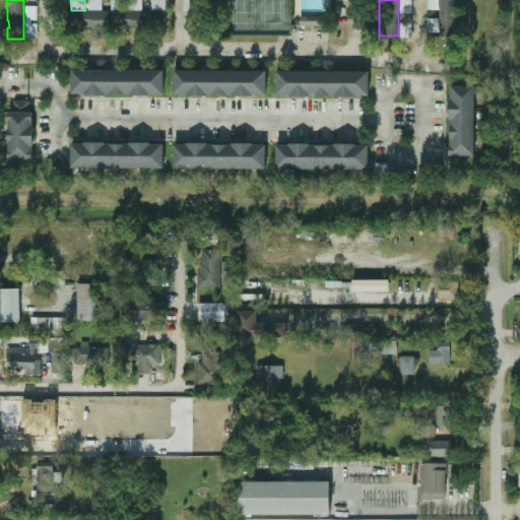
[(439,0),(439,36),(457,36),(457,0),(439,0)]
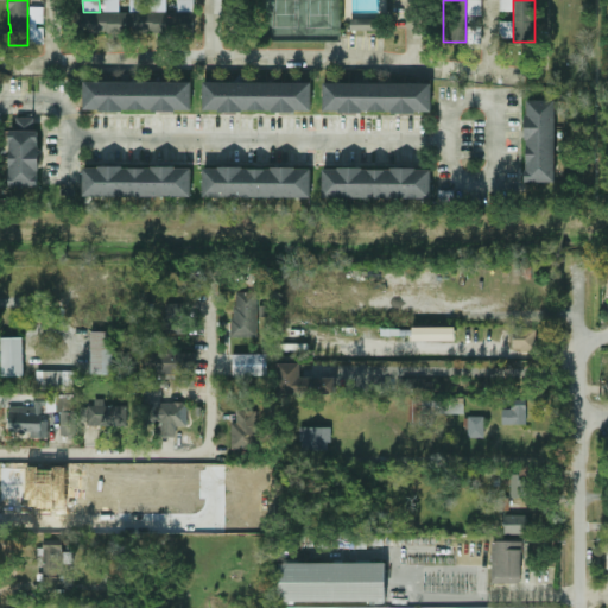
[(74,13),(192,13),(192,33),(153,33),(153,31),(145,31),(145,32),(120,32),(120,33),(106,33),(106,32),(100,32),(100,35),(74,35),(74,13)]
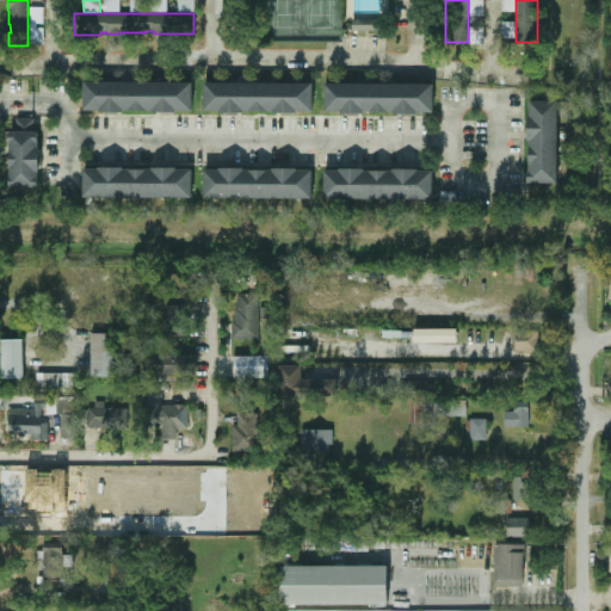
[(353,30),(378,30),(378,19),(352,19),(353,30)]
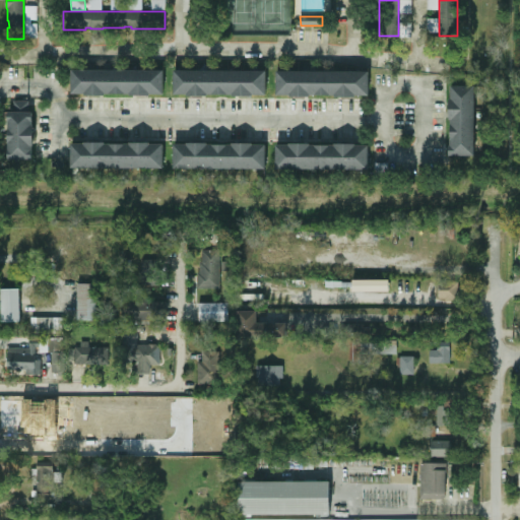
[(411,22),(401,22),(400,37),(410,38),(411,22)]
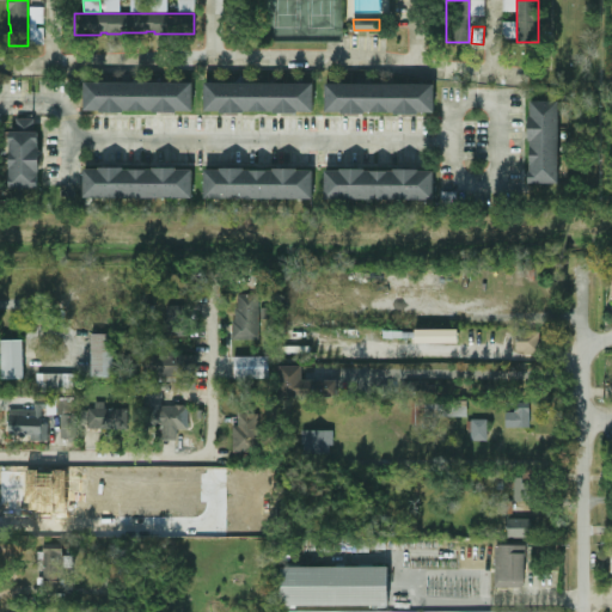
[(194,81),(84,83),(85,112),(194,111),(194,81)]
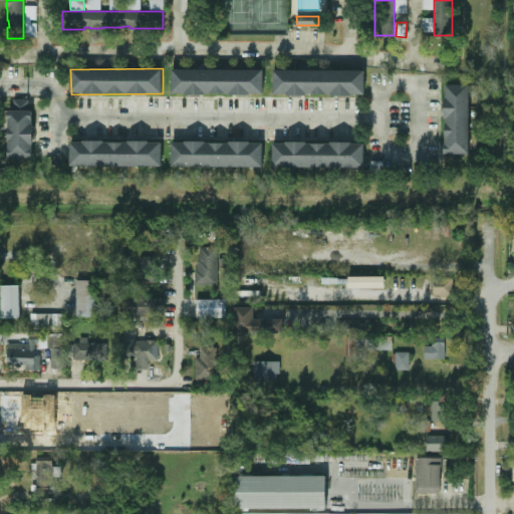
[(263,69),(173,70),(173,94),(264,94),(263,69)]
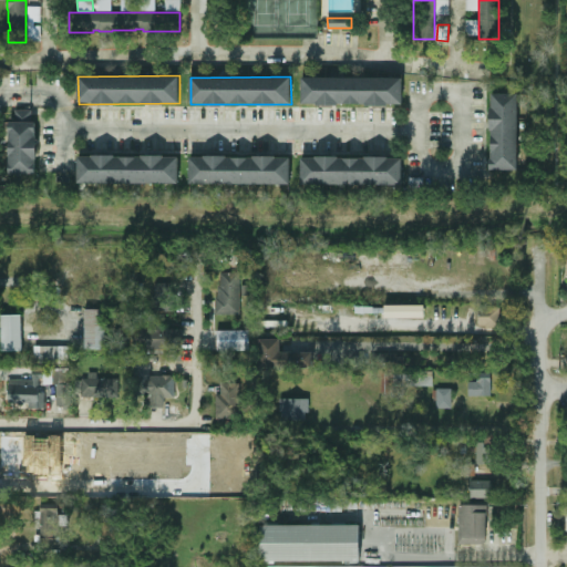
[(402,78),(302,78),(301,104),(402,105),(402,78)]
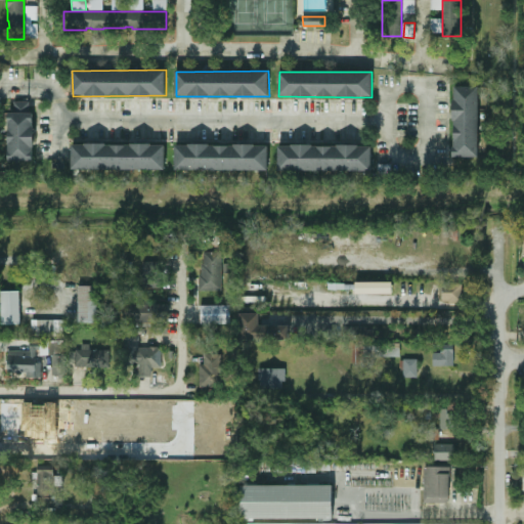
[(478,158),(479,87),(454,86),(453,157),(478,158)]
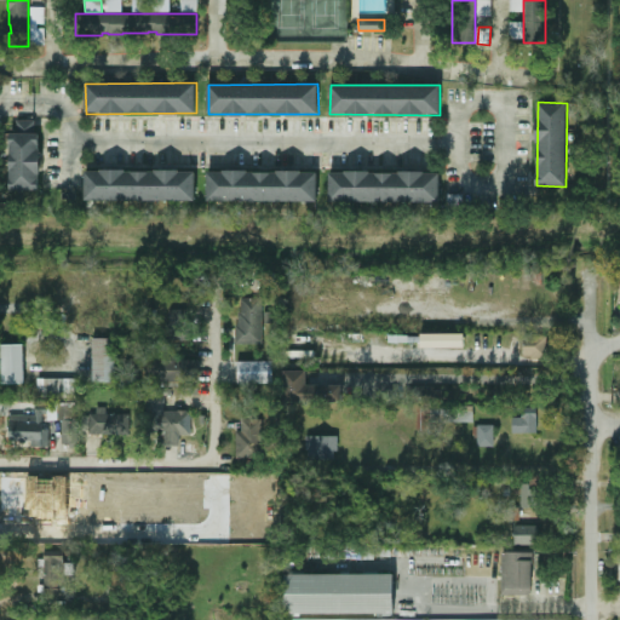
[(39,190),(40,121),(17,120),(17,132),(10,132),(10,190),(39,190)]
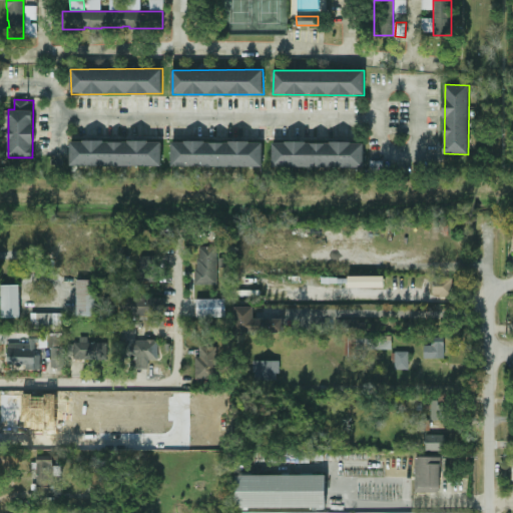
[(161,165),(161,141),(70,141),(70,166),(161,165)]
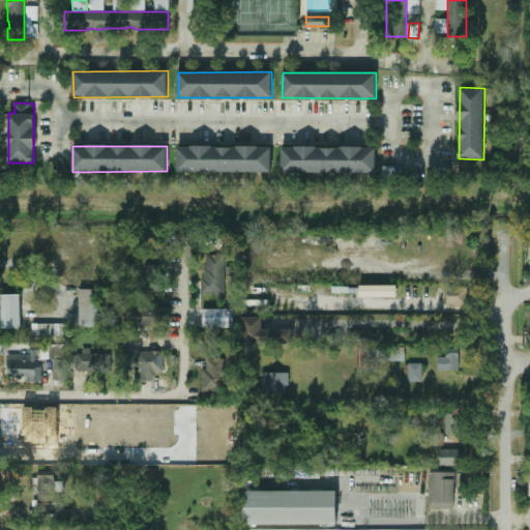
[(271,146),(177,147),(178,173),(271,172),(271,146)]
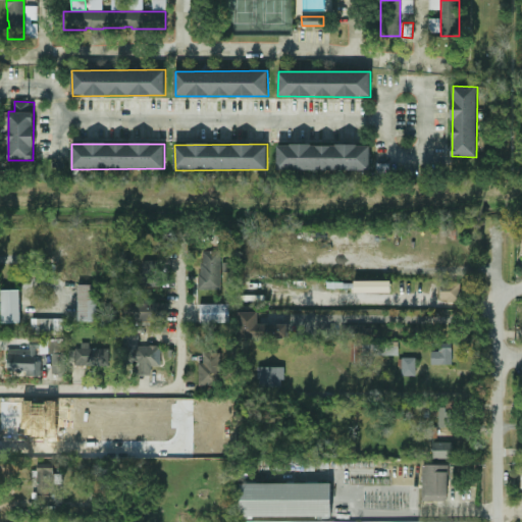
[(370,170),(370,146),(277,145),(277,169),(370,170)]
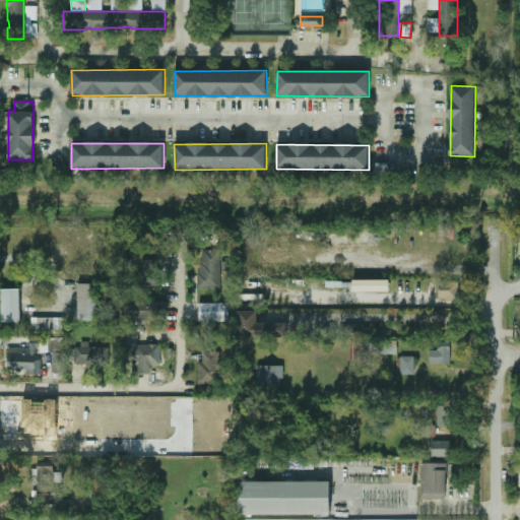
[(200,288),(220,288),(219,249),(199,250),(200,288)]
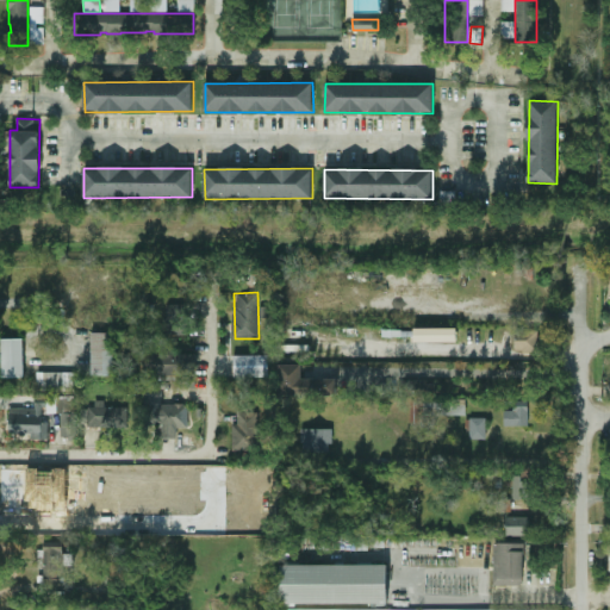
[(167,305),(166,335),(185,335),(186,305),(167,305)]
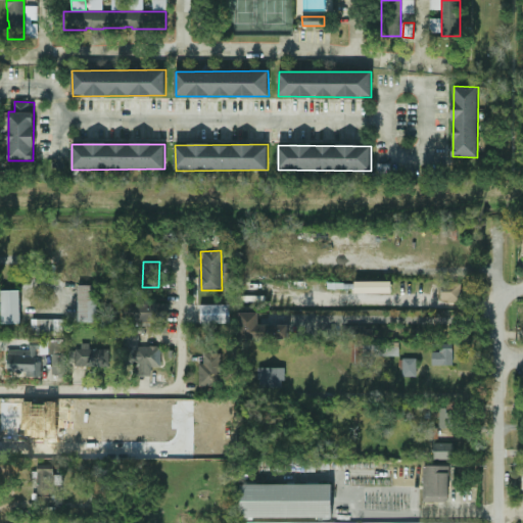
[(391,293),(391,281),(355,282),(355,293),(391,293)]
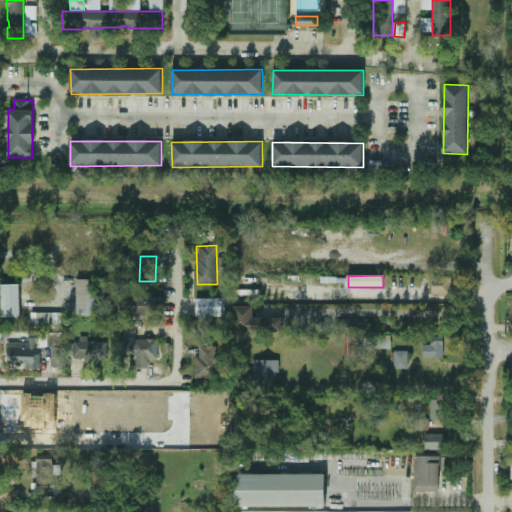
[(450,277),(433,278),(433,294),(451,293),(450,277)]
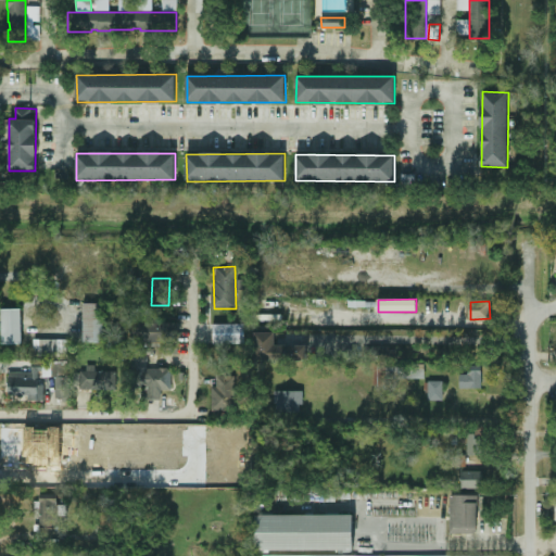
[(103,342),(103,304),(84,303),(83,342),(103,342)]
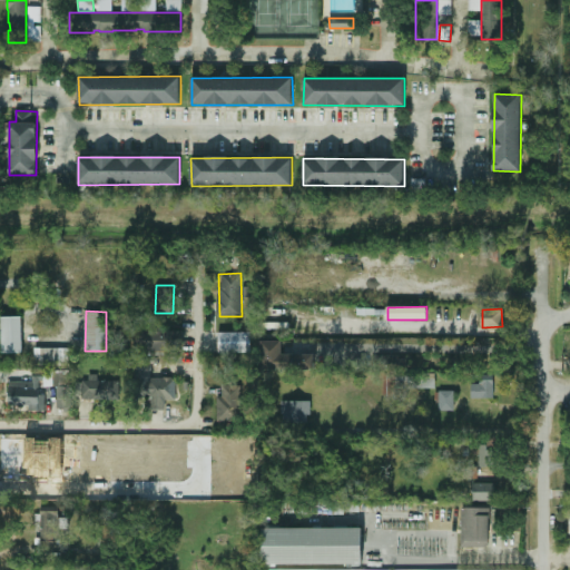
[(1,317),(2,353),(22,353),(21,316),(1,317)]
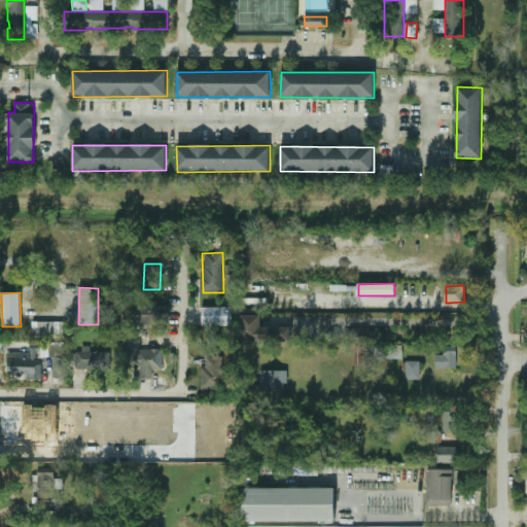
[(168,306),(125,306),(126,325),(168,324),(168,306)]
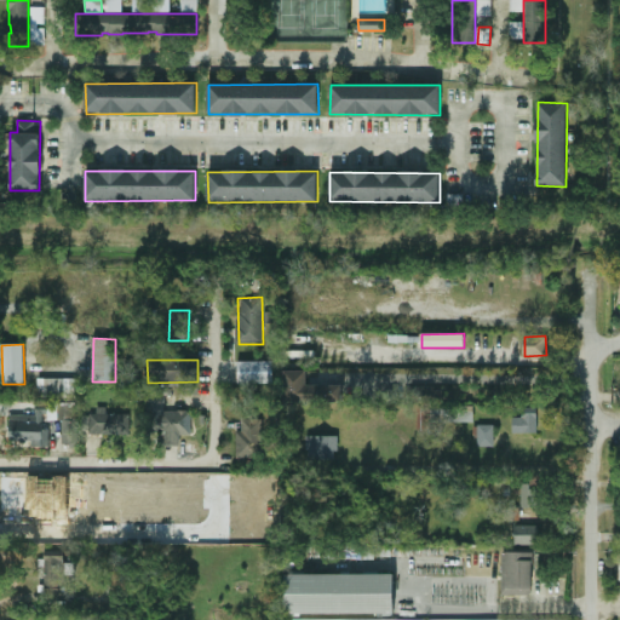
[(273,361),(237,361),(237,383),(274,383),(273,361)]
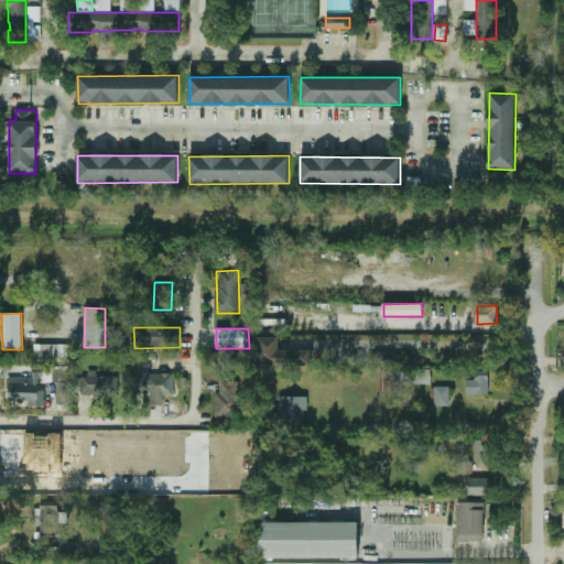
[(279,350),(279,337),(258,337),(259,367),(311,366),(311,350),(279,350)]
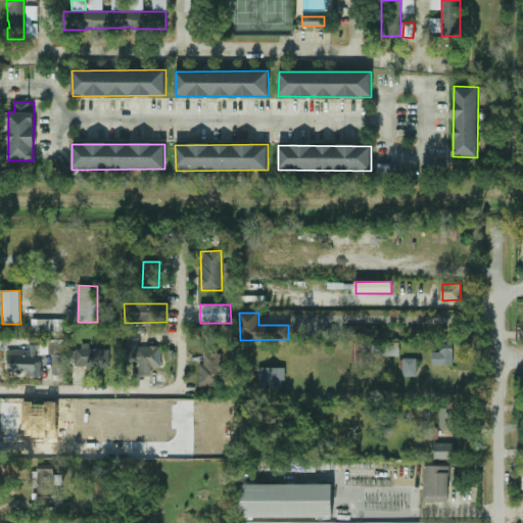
[(64,335),(64,319),(32,320),(32,335),(64,335)]
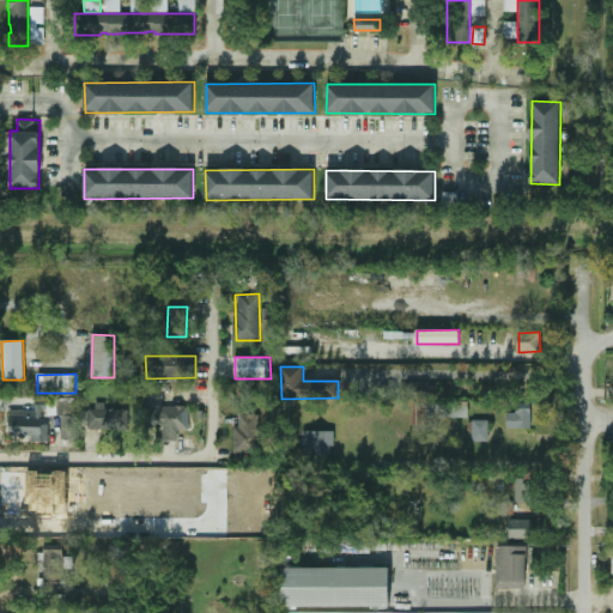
[(145,384),(144,428),(162,428),(162,441),(178,441),(178,430),(189,431),(189,407),(163,406),(163,384),(145,384)]
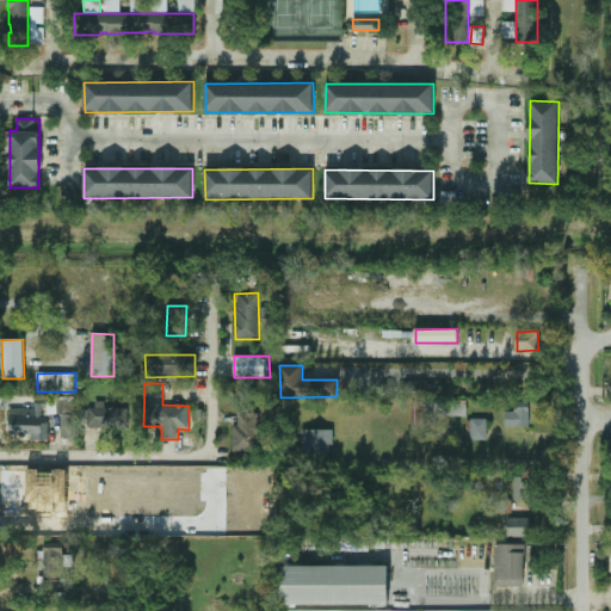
[(48,439),(48,414),(61,414),(61,438),(78,438),(78,397),(45,397),(45,408),(10,408),(8,439),(48,439)]
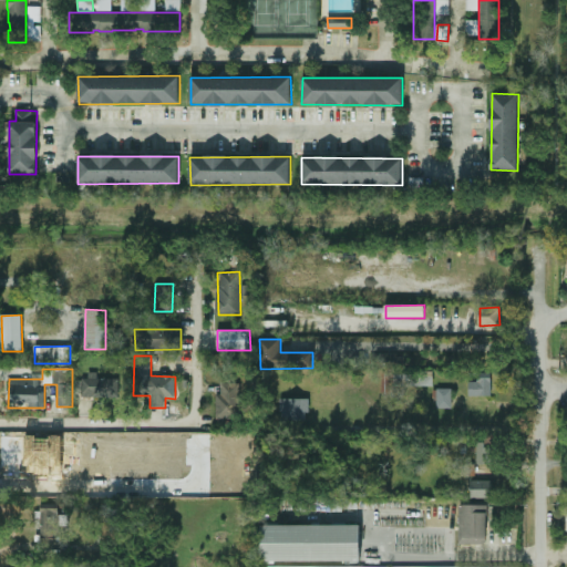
[(75,380),(75,398),(119,397),(119,379),(96,379),(96,372),(88,372),(88,379),(75,380)]
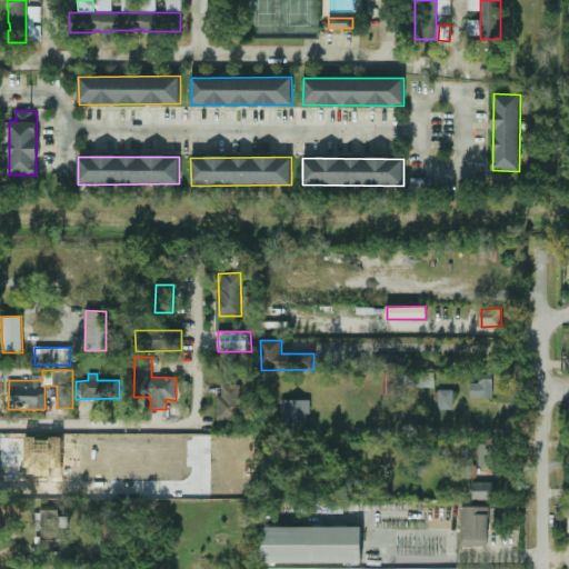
[(435,387),(435,373),(396,373),(396,387),(435,387)]
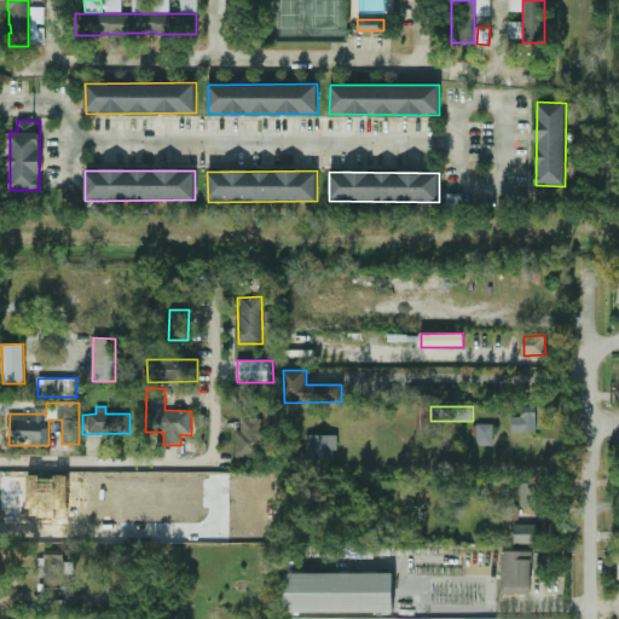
[(512,433),(537,432),(536,406),(522,408),(522,416),(512,417),(512,433)]
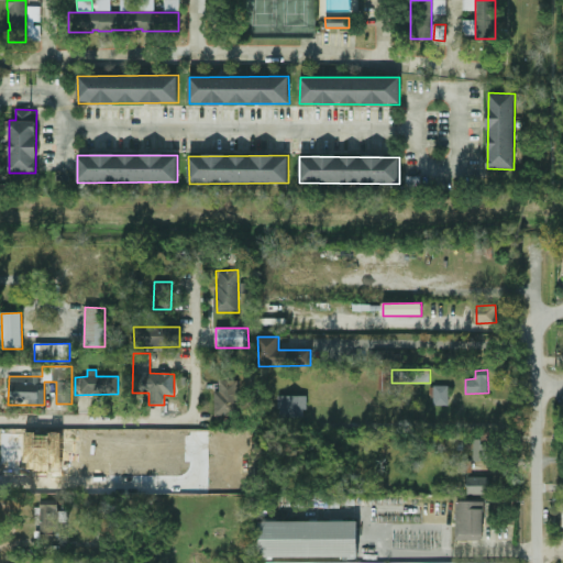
[(239,381),(219,381),(219,390),(214,390),(214,416),(238,416),(239,381)]
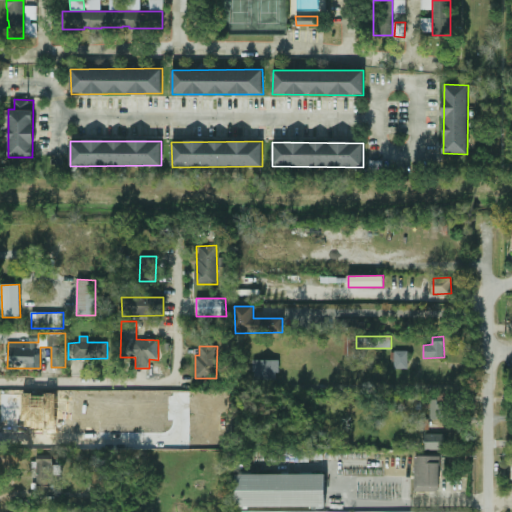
[(408,369),(408,351),(394,351),(394,369),(408,369)]
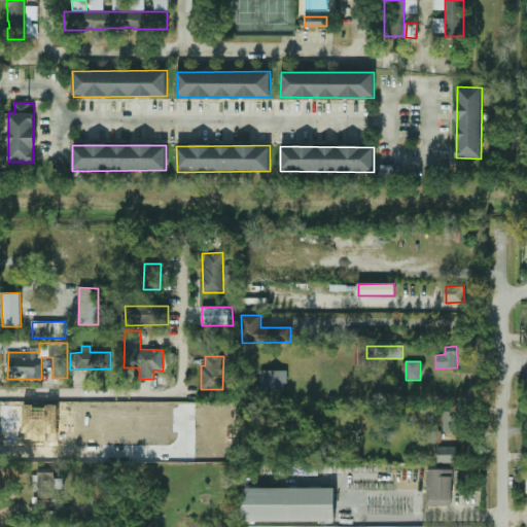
[(286,371),(260,371),(261,391),(287,391),(286,371)]
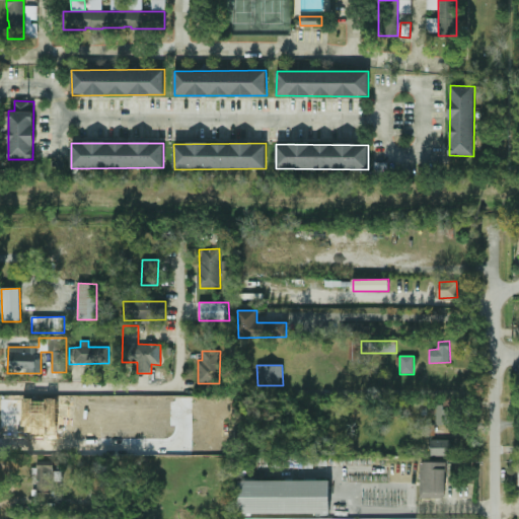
[(436,425),(450,425),(451,406),(437,406),(436,425)]
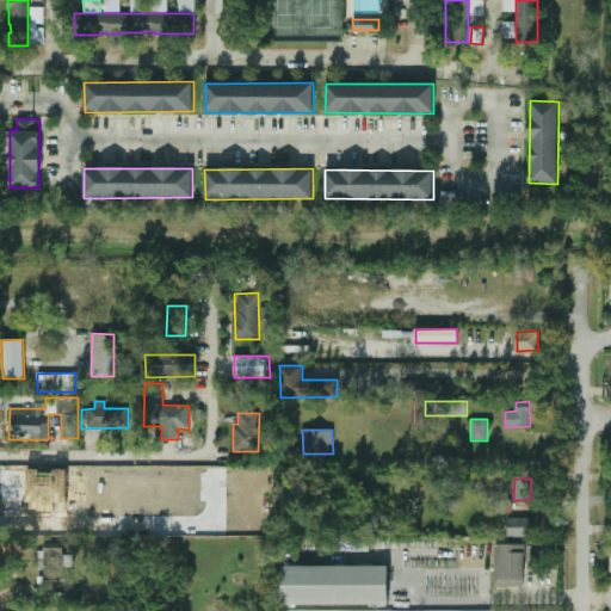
[(507,537),(531,537),(531,517),(507,518),(507,537)]
